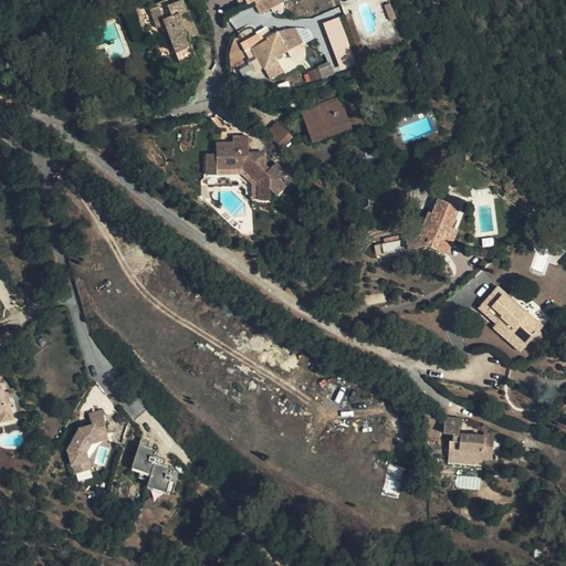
[(166,24),(176,51),(181,64),(197,59),(189,39),(199,34),(192,17),(189,18),(187,11),(182,0),(165,0),(166,1),(149,7),(157,29),(158,28),(166,24)]
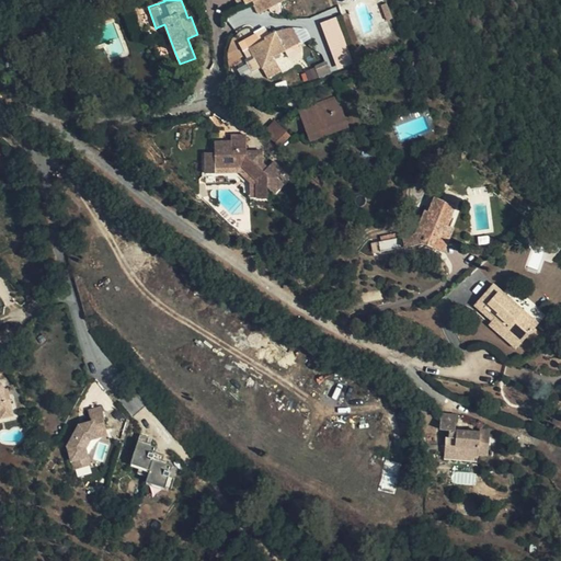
[(286,1),(285,0),(253,0),(252,1),(254,4),(252,6),(258,14),(286,1)]
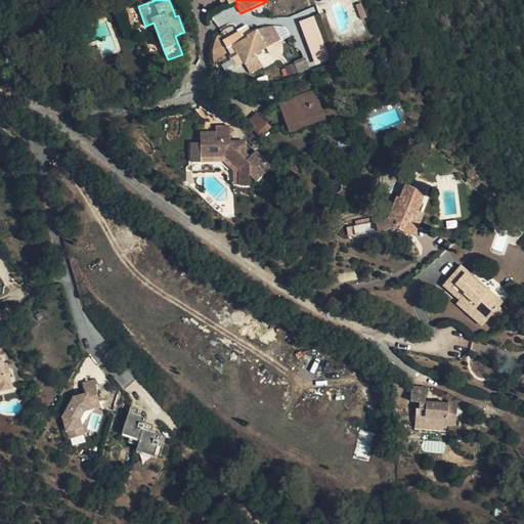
[(122,19),(119,20),(124,34),(139,29),(131,6),(119,11),(122,19)]
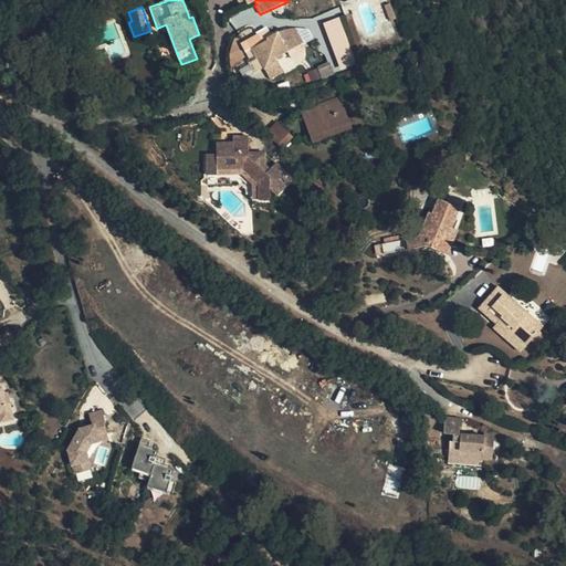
[(385,8),(379,9),(384,25),(389,23),(385,8)]
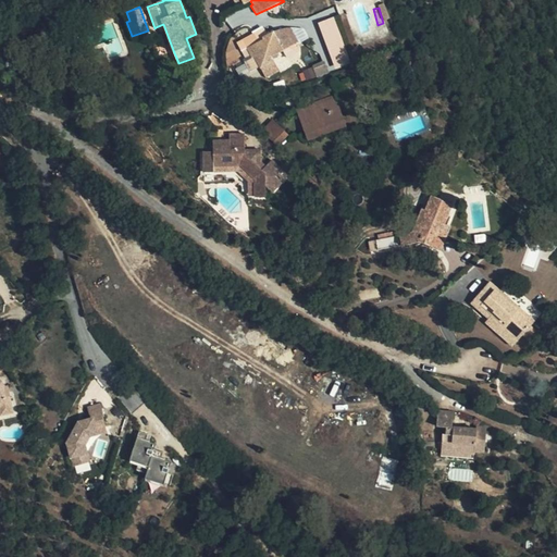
[(226,20),(232,28),(244,22),(238,13),(226,20)]
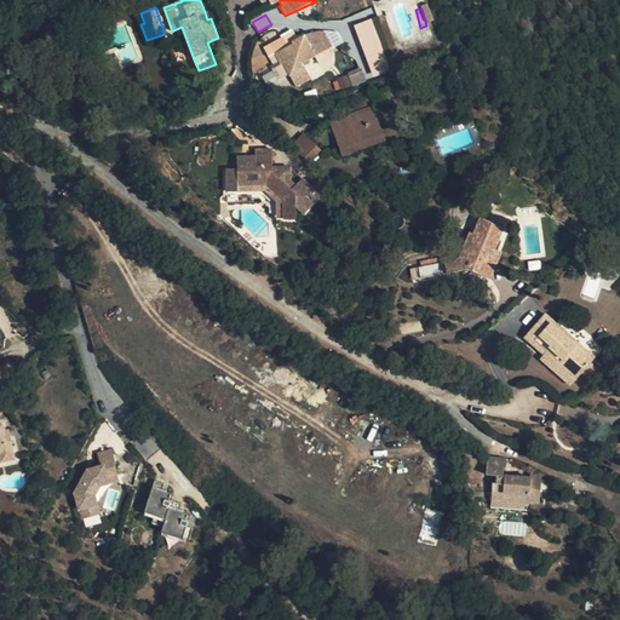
[(372,76),(390,69),(372,18),(354,24),(372,76)]
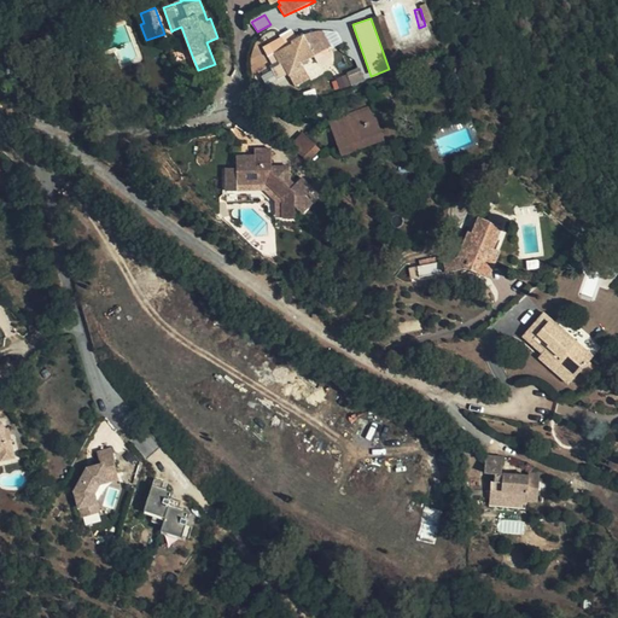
[(182,58),(192,56),(181,27),(173,30),(182,58)]
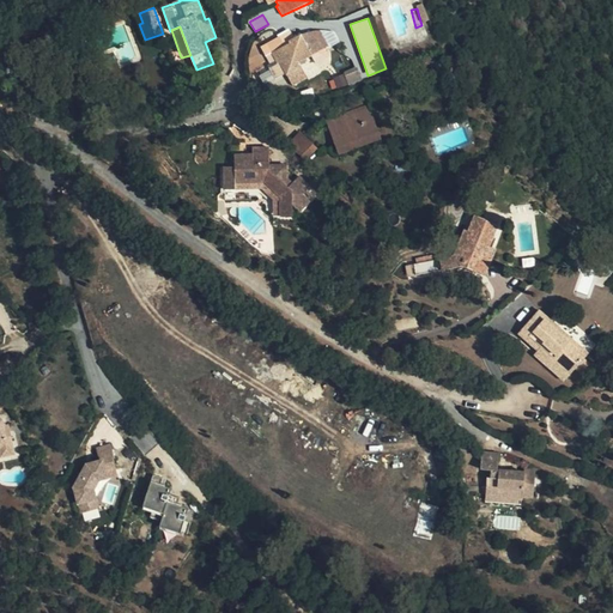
[(163,34),(145,40),(147,46),(165,40),(163,34)]
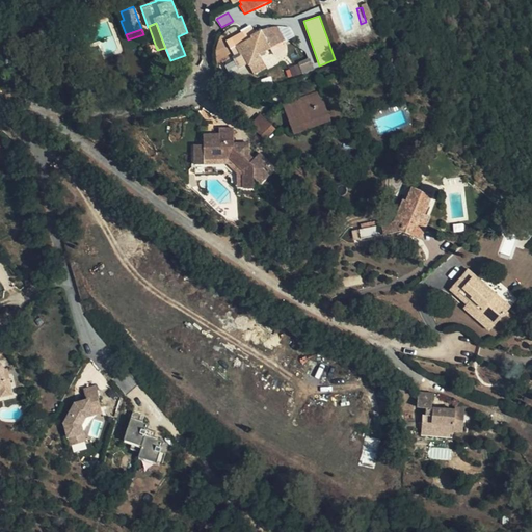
[(242,54),(248,65),(261,59),(258,54),(270,48),(261,30),(250,35),(251,37),(236,46),(241,54),(242,54)]
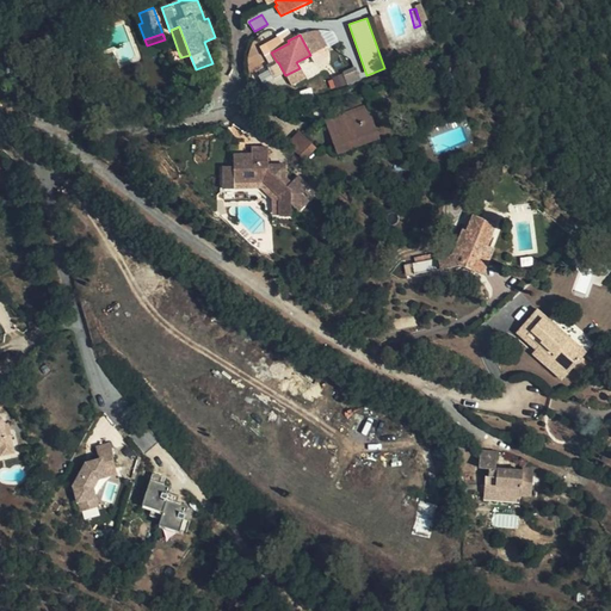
[(300,68),(285,75),(288,79),(302,72),(300,68)]
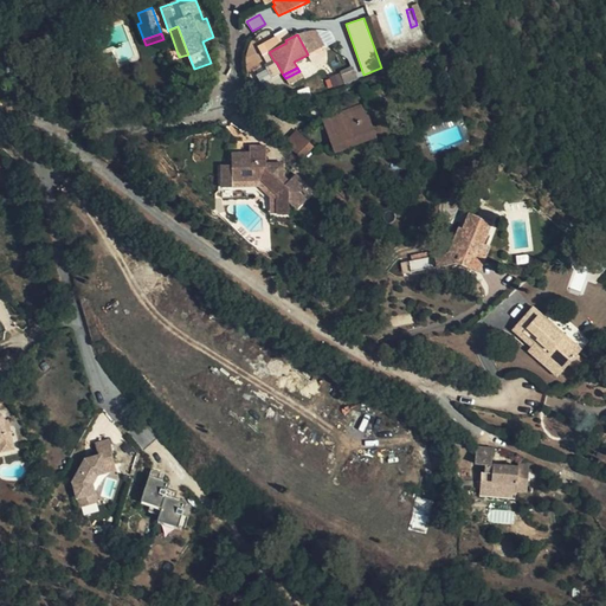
[(331,73),(334,84),(356,81),(354,69),(331,73)]
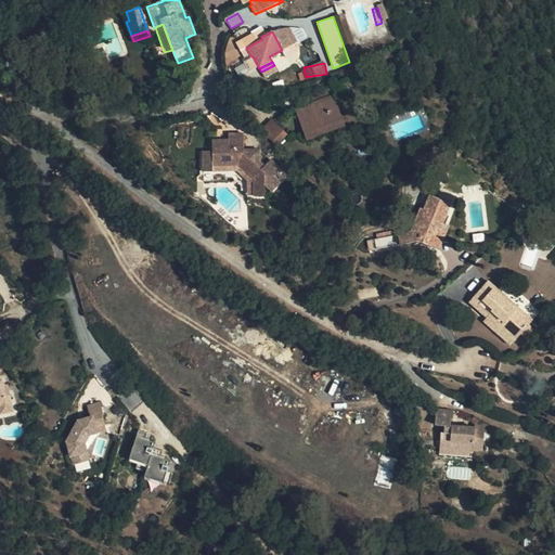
[(297,114),(304,133),(343,119),(335,98),(304,108),(304,112),(297,114)]
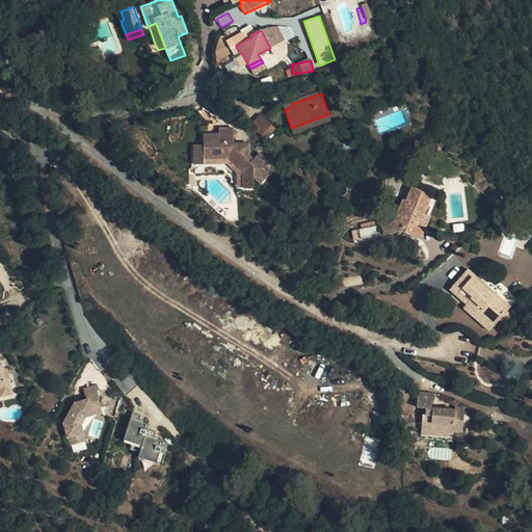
[(328,114),(291,128),(294,136),(331,124),(328,114)]
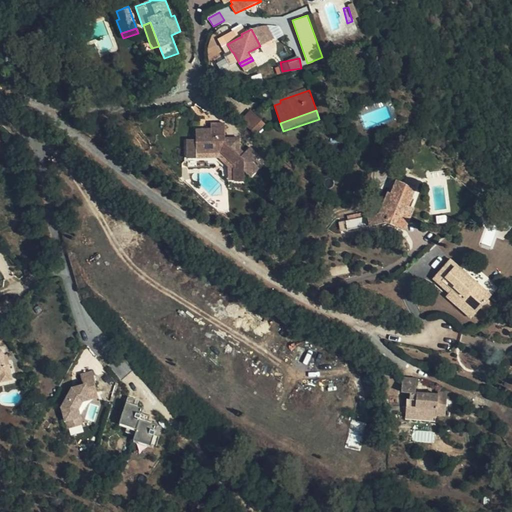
[(255,114),(244,125),(259,139),(269,128),(255,114)]
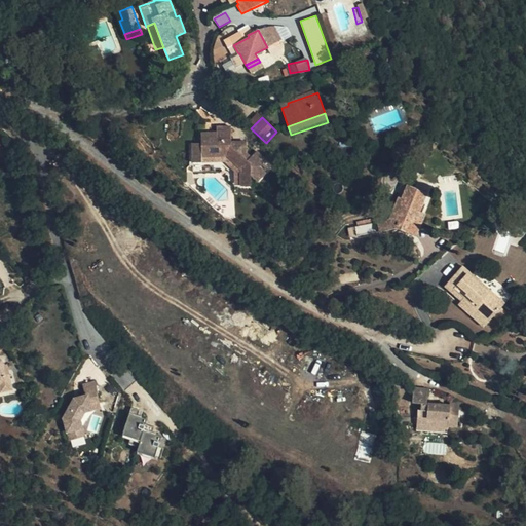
[(231,126),(217,126),(217,132),(202,132),(201,141),(192,141),(192,159),(200,159),(201,153),(226,153),(240,167),(239,186),(251,186),(252,177),(257,183),(265,174),(260,167),(265,161),(256,152),(251,158),(246,154),(246,142),(232,142),(231,126)]
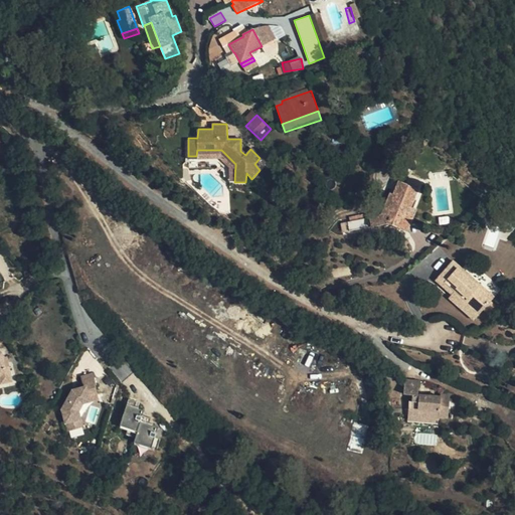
[(407,185),(417,189),(420,184),(410,179),(407,185)]
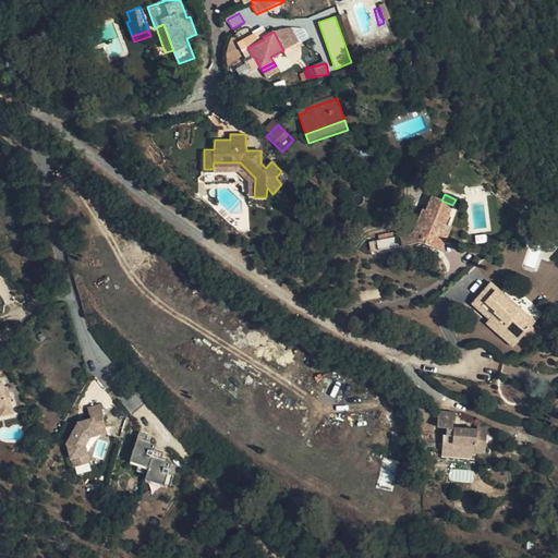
[(421,242),(436,247),(445,223),(452,205),(441,201),(433,197),(426,211),(420,228),(415,227),(414,231),(413,233),(404,235),(379,241),(376,241),(378,252),(421,242)]
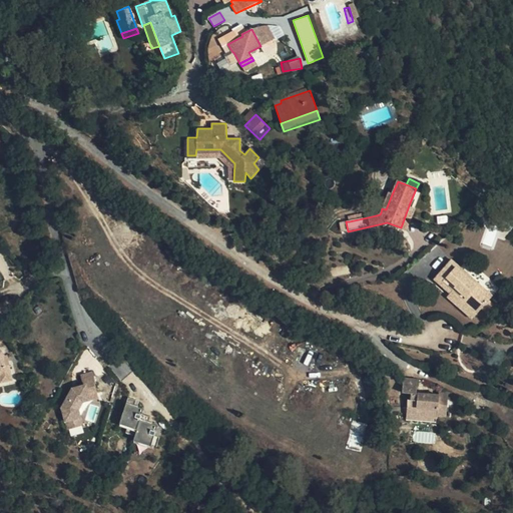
[(383,206),(382,208),(386,209),(392,194),(389,192),(383,206)]
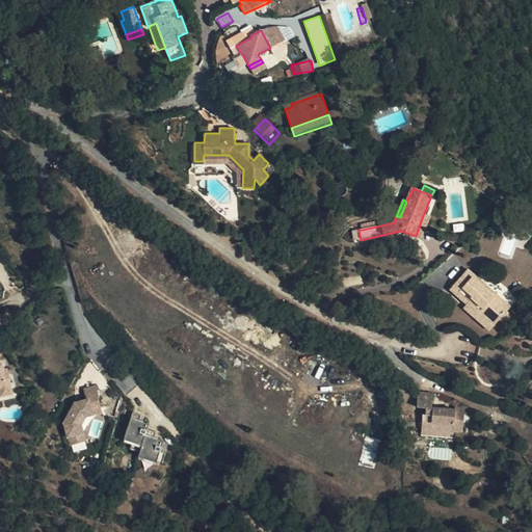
[(424,213),(416,236),(421,239),(430,216),(424,213)]
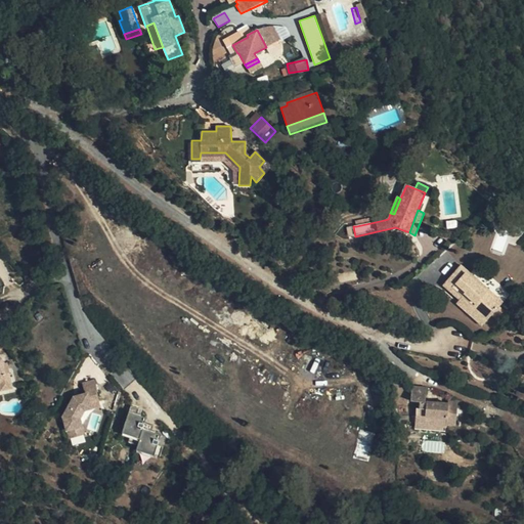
[(355,222),(356,226),(380,221),(379,217),(355,222)]
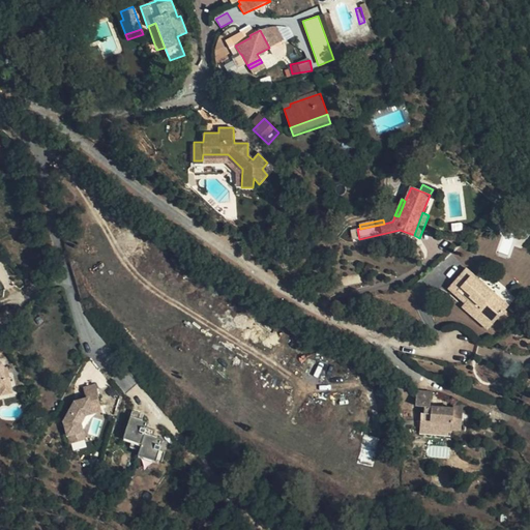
[(353,240),(359,239),(357,229),(351,231),(353,240)]
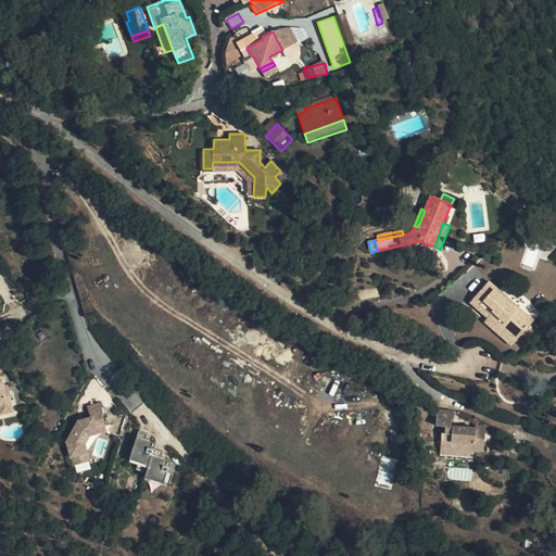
[(510,332),(518,339),(533,321),(488,281),(469,302),(488,318),(490,315),(502,325),(498,328),(507,336),(510,332)]
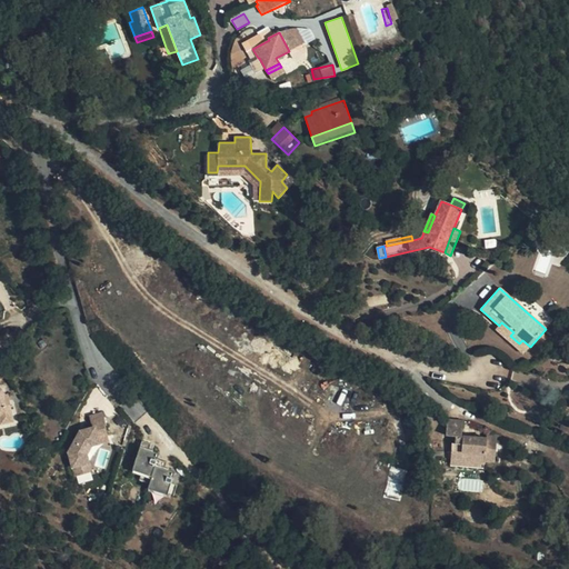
[(523,353),(530,347),(522,340),(519,343),(510,336),(513,332),(501,322),(499,326),(496,329),(523,353)]
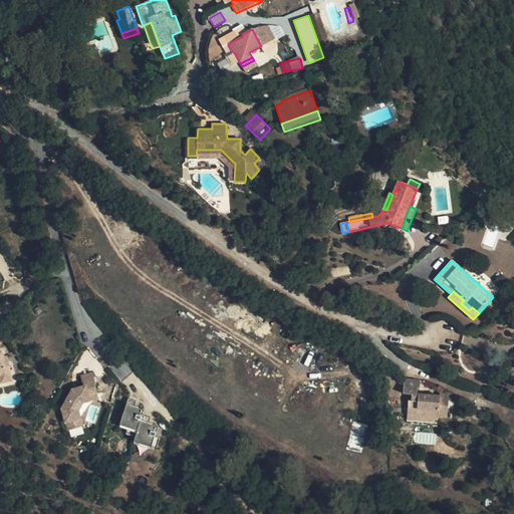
[(3,366),(0,354),(0,382),(10,381),(7,367),(3,368),(3,366)]
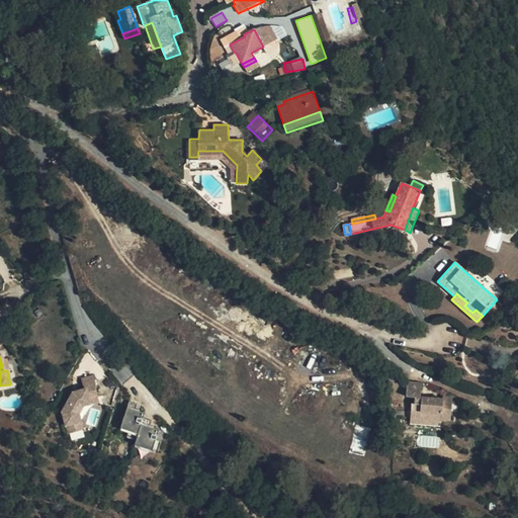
[(76,382),(57,416),(72,425),(83,406),(107,413),(108,413),(113,394),(97,389),(99,383),(87,380),(86,385),(76,382)]
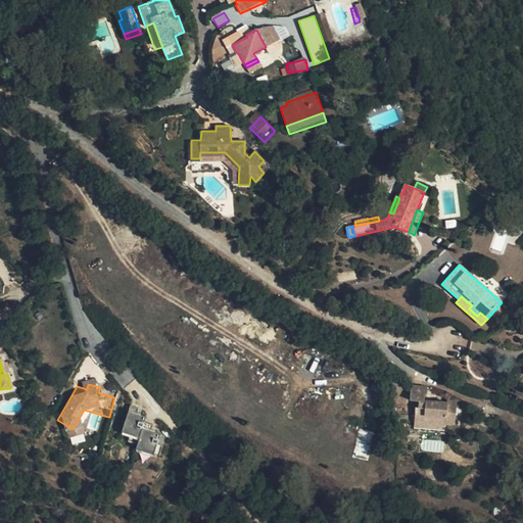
[(411,409),(410,418),(419,419),(418,423),(429,425),(428,428),(437,429),(441,430),(441,428),(449,429),(453,407),(444,405),(443,407),(421,402),(422,389),(408,387),(407,401),(415,402),(414,409),(411,409)]
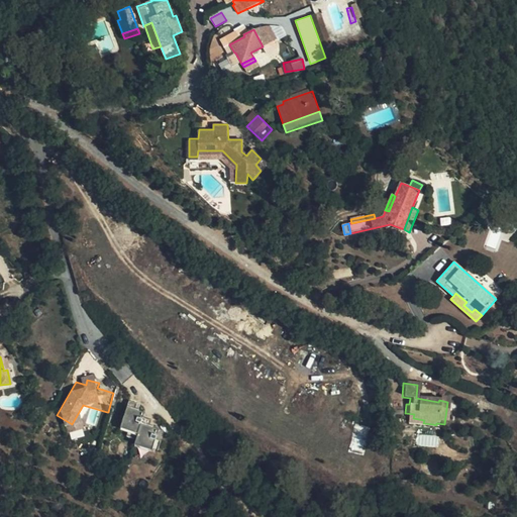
[(112,427),(138,434),(142,419),(129,416),(132,406),(118,402),(112,427)]
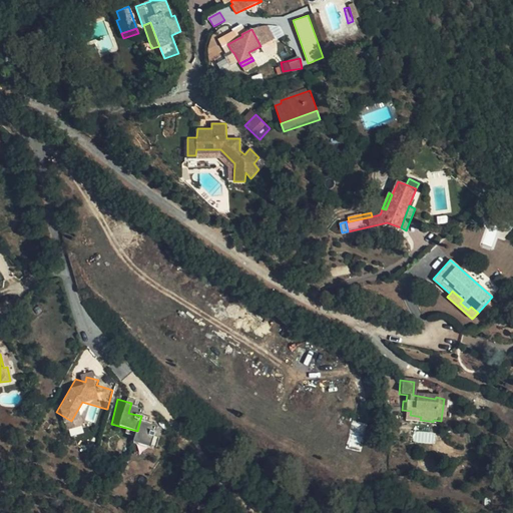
[(411,411),(402,410),(400,420),(428,424),(429,421),(420,420),(421,417),(410,415),(411,411)]
